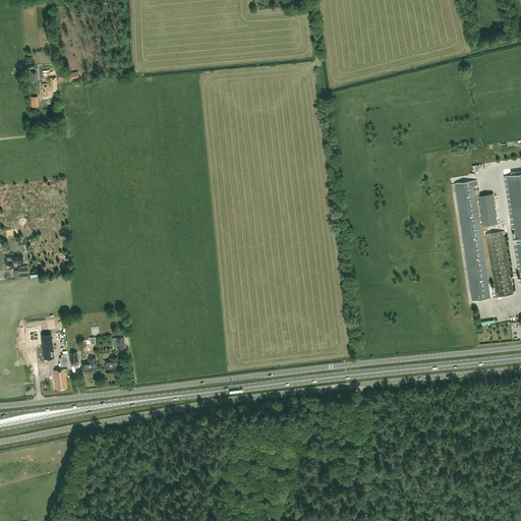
[(42,85),(42,97),(49,97),(49,91),(56,91),(56,77),(51,77),(51,85),(49,85),(49,84),(42,85)]
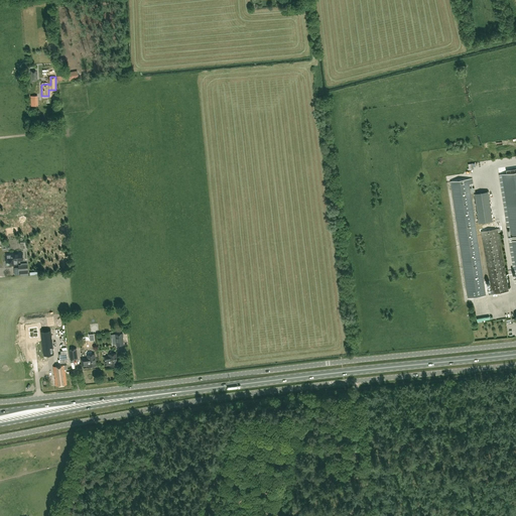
[(469,178),(452,181),(469,297),(486,294),(469,178)]
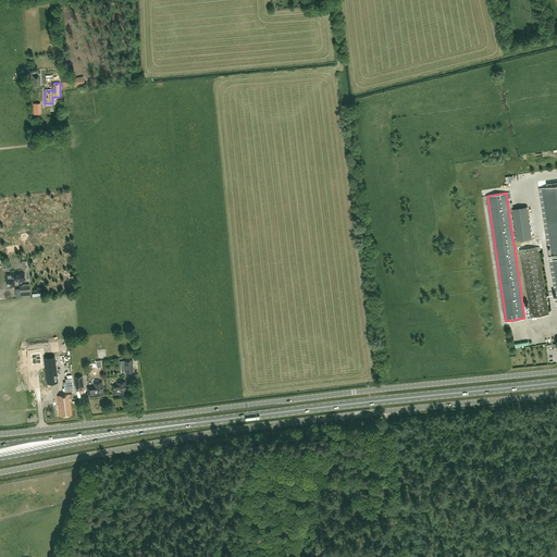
[(556,218),(547,220),(556,287),(556,218)]
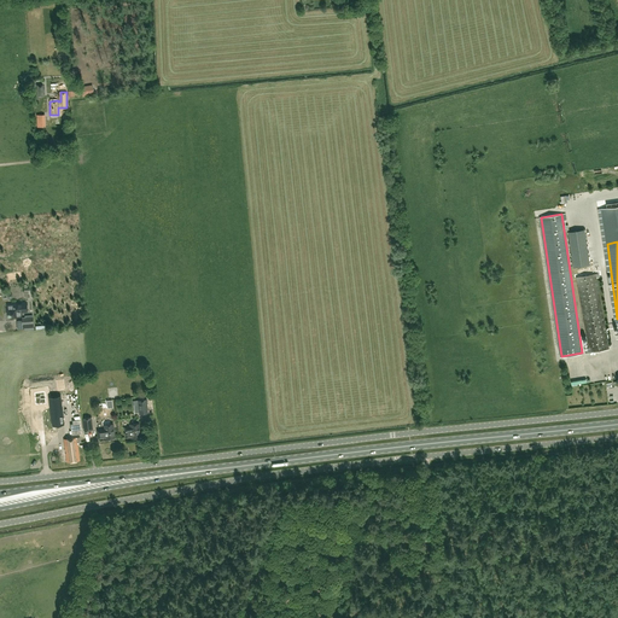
[(577,278),(589,353),(610,349),(596,274),(577,278)]
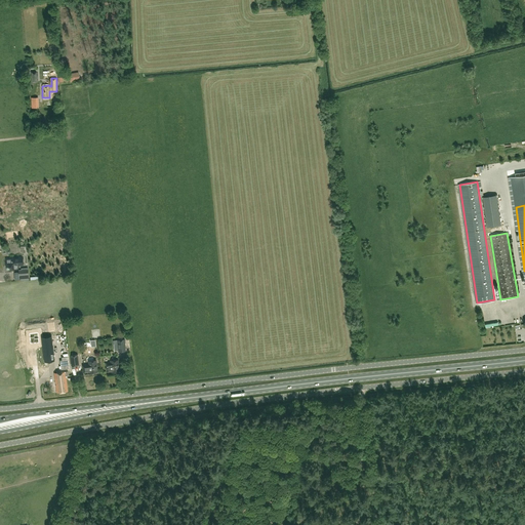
[(14,269),(16,269),(18,268),(18,266),(23,265),(23,256),(10,256),(10,261),(5,261),(6,266),(6,270),(10,270),(10,271),(14,270),(14,269)]
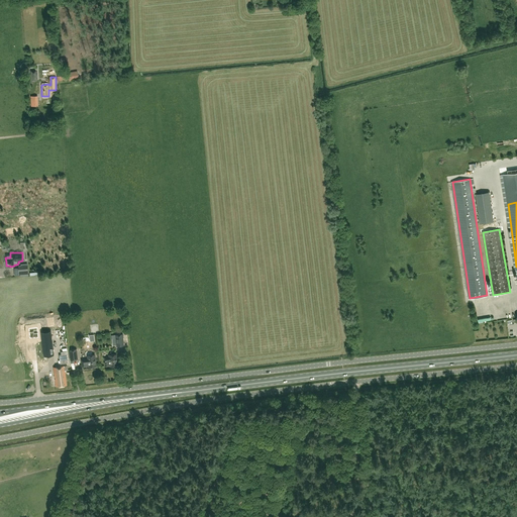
[(18,266),(18,268),(14,269),(14,272),(16,272),(16,276),(20,276),(28,276),(27,266),(23,266),(18,266)]
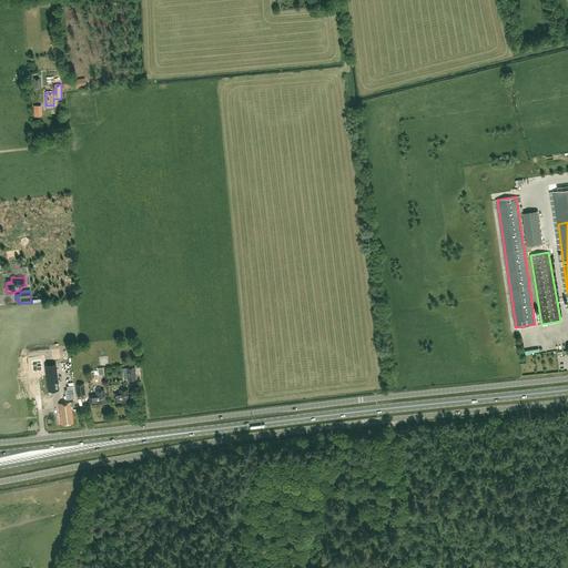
[(42,358),(33,359),(33,369),(42,369),(42,358)]
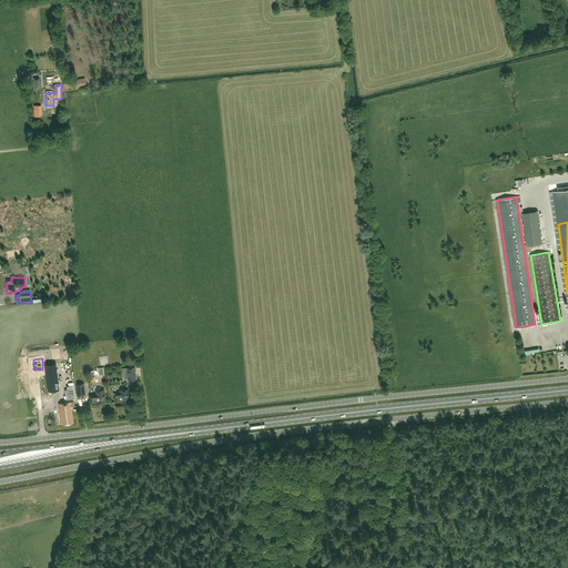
[(56,364),(46,365),(48,391),(59,389),(56,364)]
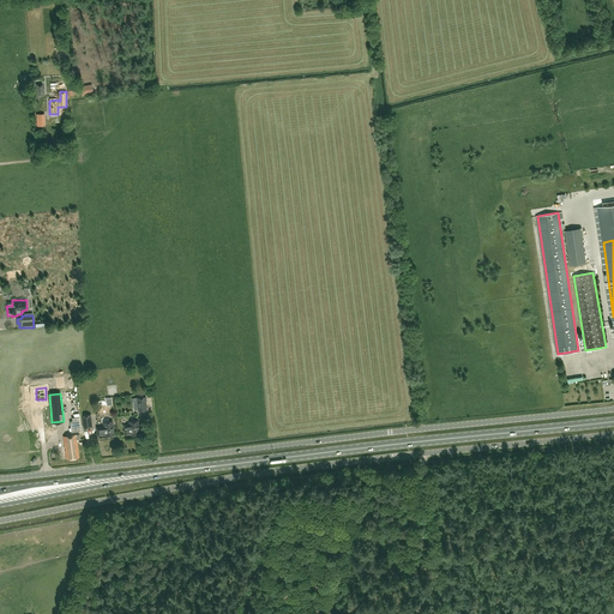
[(138,411),(146,410),(145,397),(137,398),(138,411)]
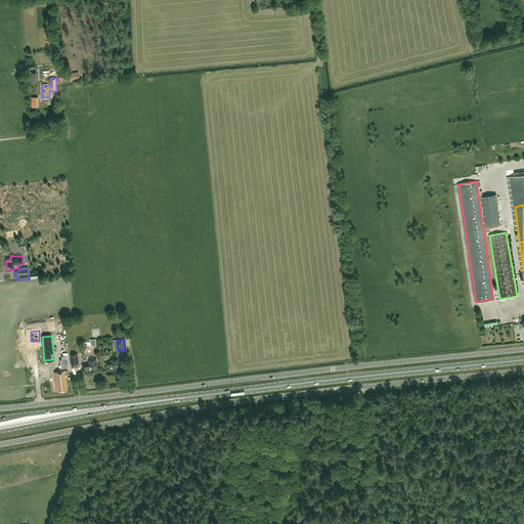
[(72,365),(79,364),(77,354),(70,355),(72,365)]
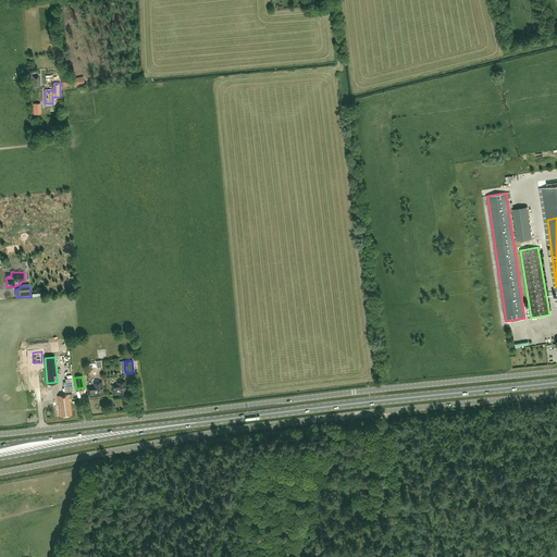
[(75,392),(73,379),(66,379),(67,382),(65,383),(66,393),(75,392)]
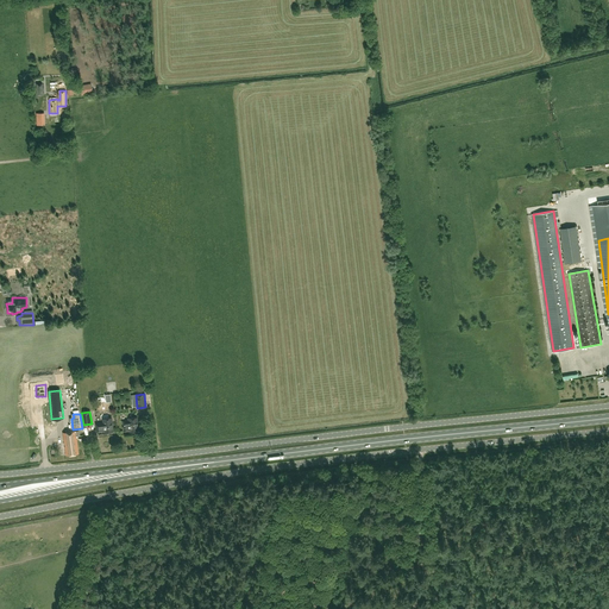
[(104,433),(113,432),(112,418),(102,419),(102,424),(95,424),(96,432),(104,432),(104,433)]
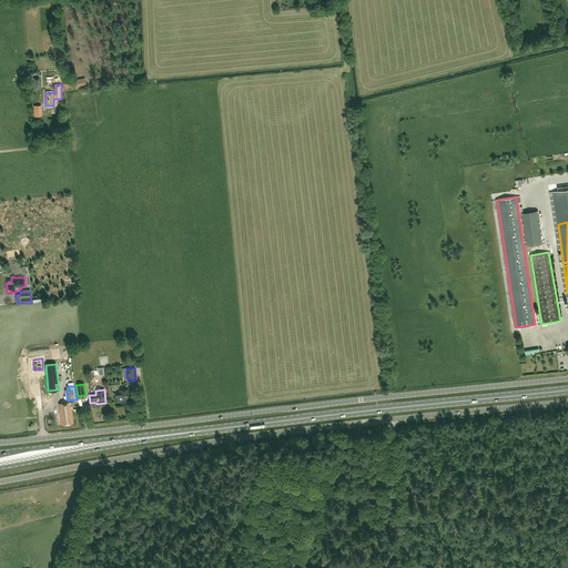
[(121,403),(129,402),(128,389),(119,391),(120,392),(114,393),(115,403),(121,402),(121,403)]
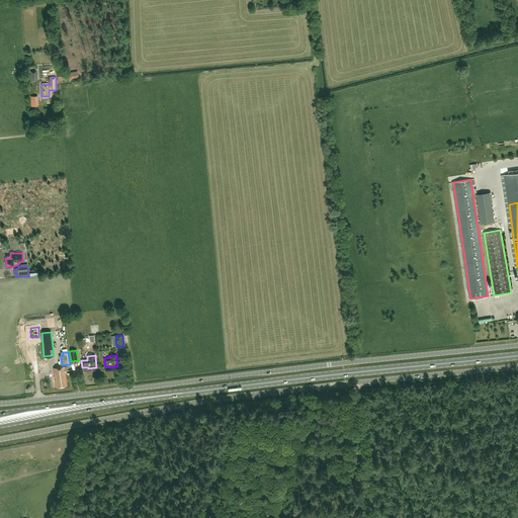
[(65,371),(68,370),(67,366),(54,368),(56,387),(67,385),(65,371)]
